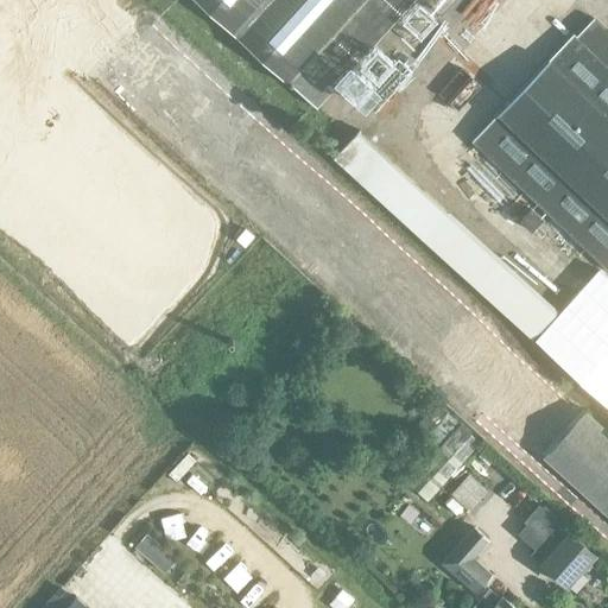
[(195,0),(316,109),(413,0),(195,0)]
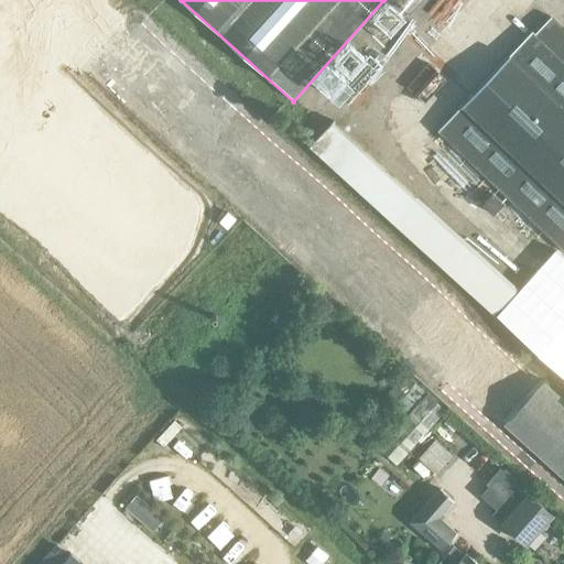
[(563,251),(563,29),(551,15),(533,33),(531,31),(436,131),(563,251)]
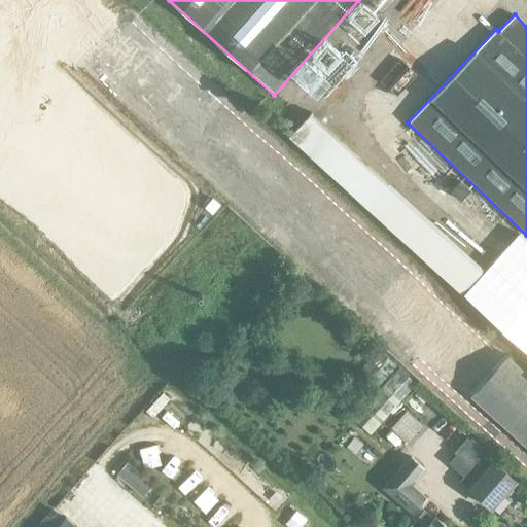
[(460,294),(461,293),(480,311),(479,313),(526,357),(526,316),(499,291),(502,287),(483,270),(481,272),(308,114),(287,137),(460,294)]
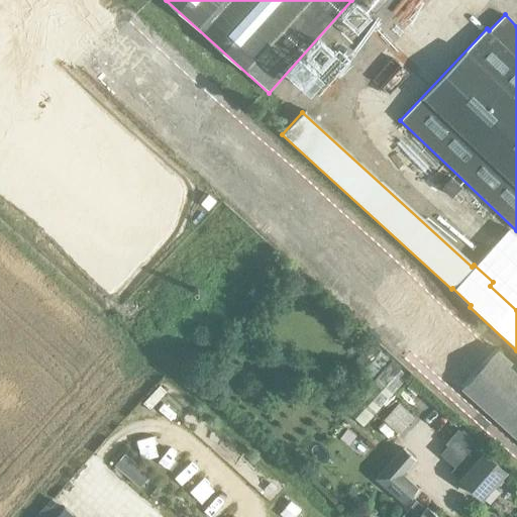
[(371,378),(388,358),(371,342),(352,362),(371,378)]
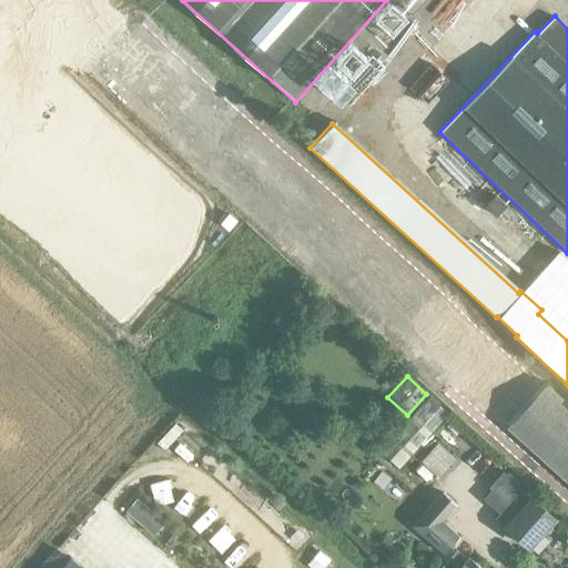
[(567,404),(544,383),(504,426),(567,484),(567,404)]
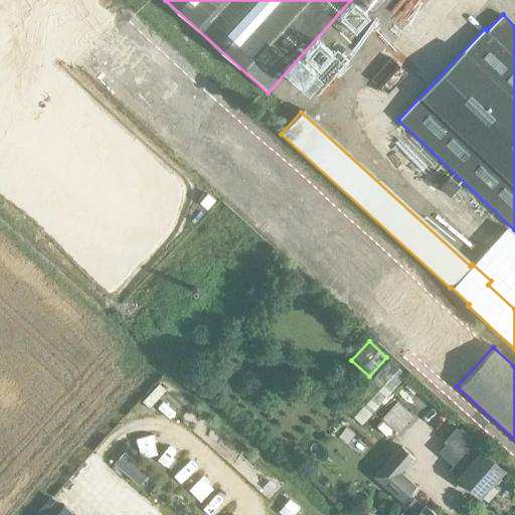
[(361,423),(405,374),(389,359),(344,408),(361,423)]
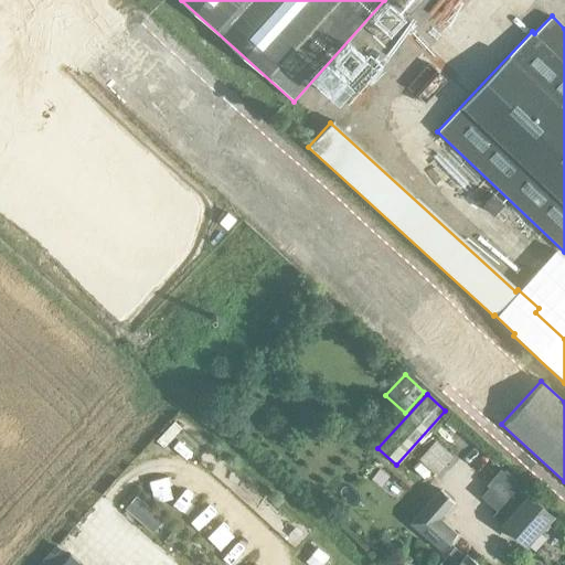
[(434,441),(417,459),(435,475),(451,457),(434,441)]
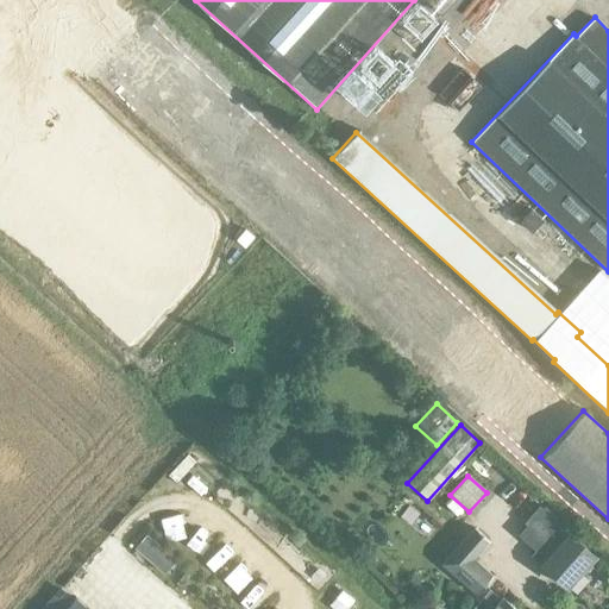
[(513,484),(529,500),(534,495),(535,496),(539,493),(521,476),(513,484)]
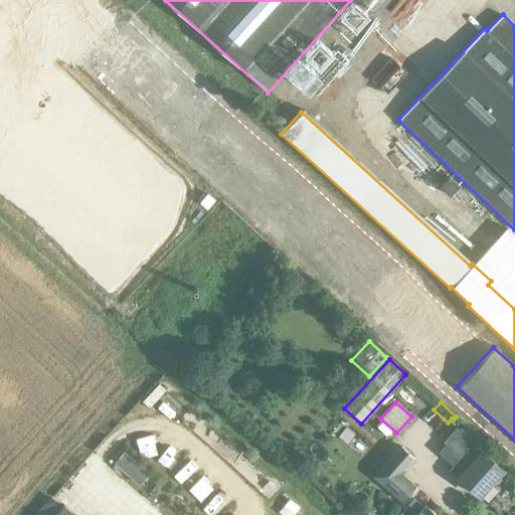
[(482,453),(468,441),(470,439),(452,421),(439,438),(457,453),(451,460),(465,472),(459,479),(479,497),(502,470),(483,453),(482,453)]
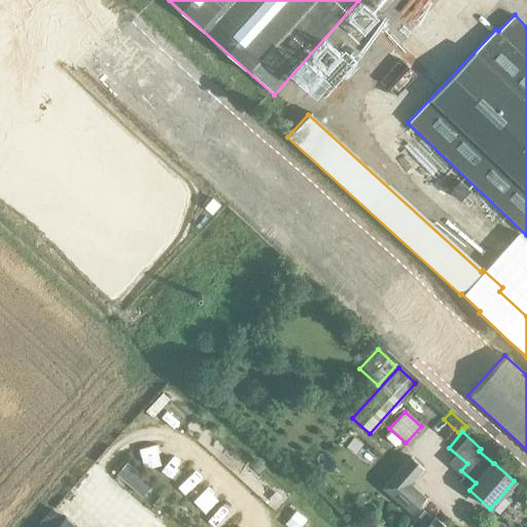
[(417,516),(428,503),(424,500),(426,498),(409,484),(423,467),(410,457),(382,489),(413,515),(414,513),(417,516)]
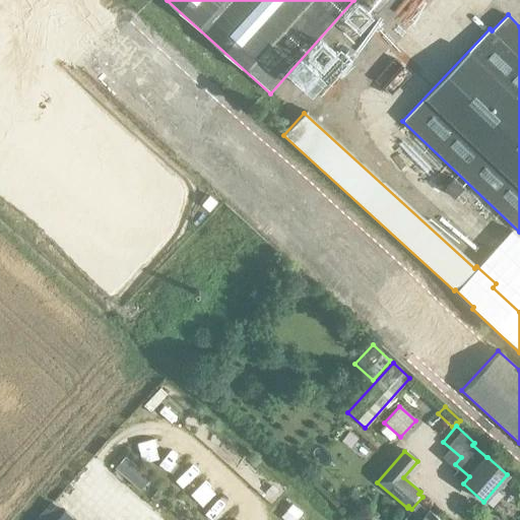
[(108,519),(129,519),(112,503),(102,514),(108,519)]
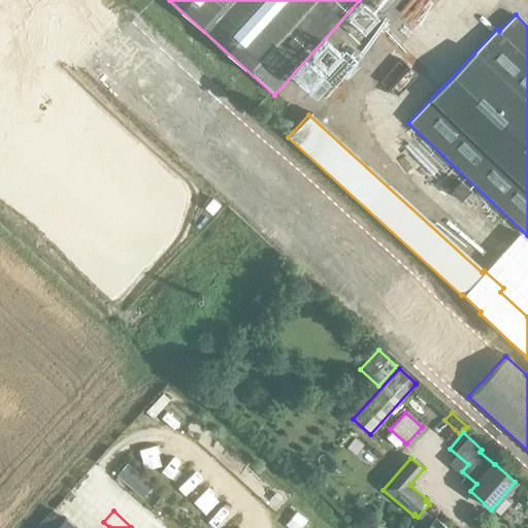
[(425,512),(408,527),(446,527),(435,518),(433,520),(425,512)]
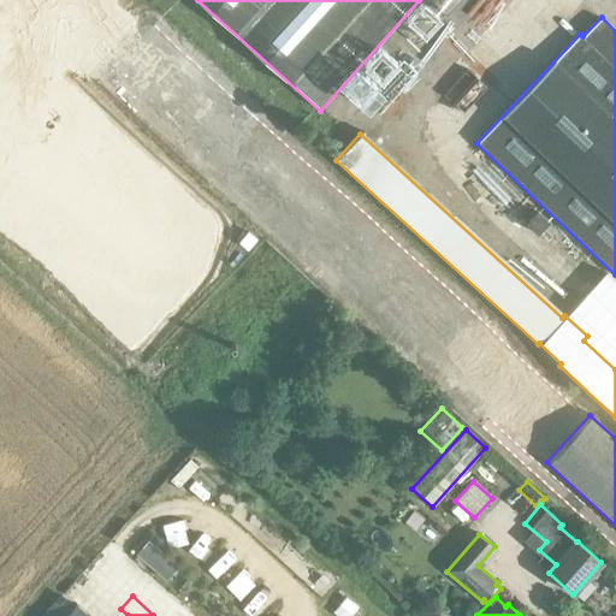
[(88,615),(76,605),(66,615),(88,615)]
